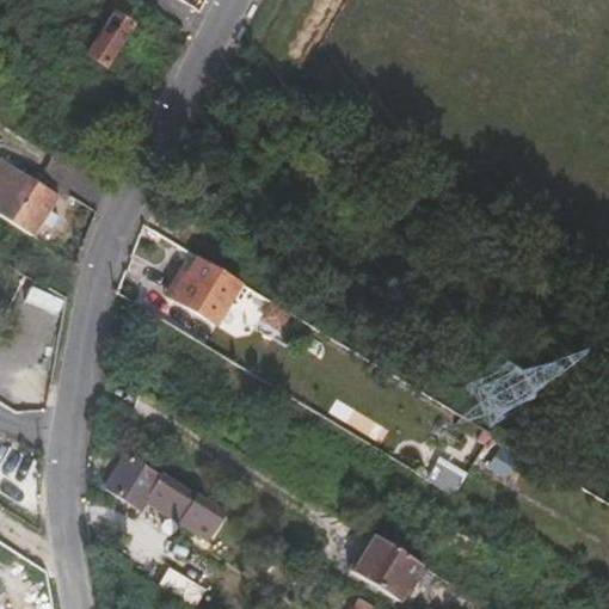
[(133,23),(97,0),(61,0),(102,26),(87,49),(108,62),(133,23)]
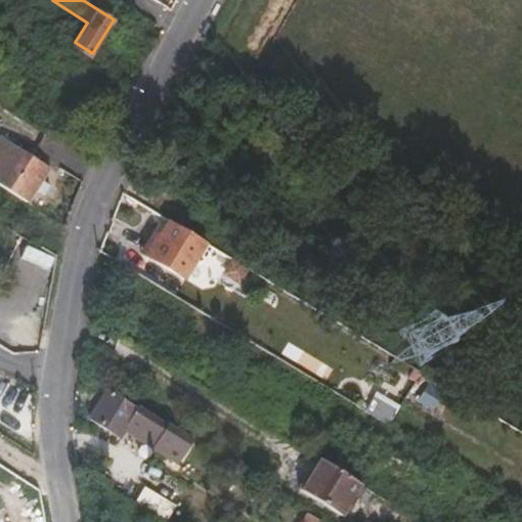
[(0,181),(31,201),(39,187),(46,191),(52,183),(45,178),(52,167),(33,154),(32,155),(0,135),(0,181)]
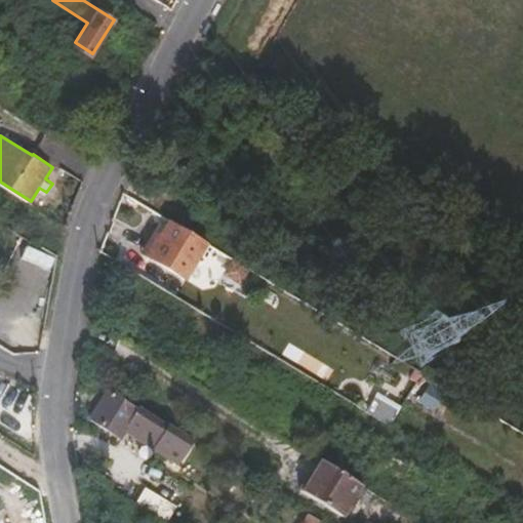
[(187,279),(210,241),(171,217),(149,255),(187,279)]
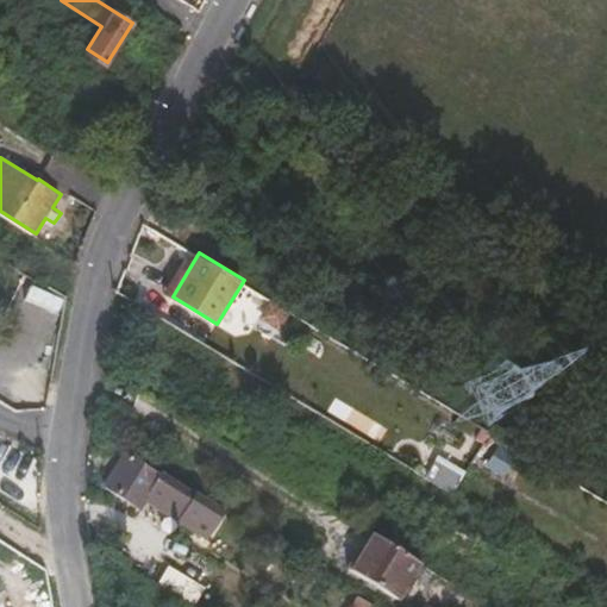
[(127,449),(105,482),(135,500),(144,483),(183,505),(193,489),(127,449)]
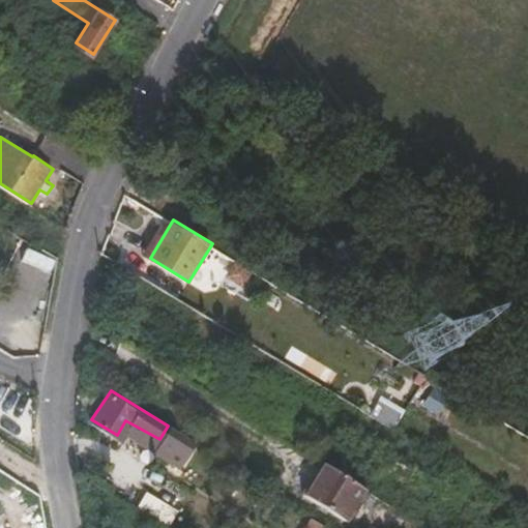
[(365,487),(325,462),(305,494),(346,518),(365,487)]
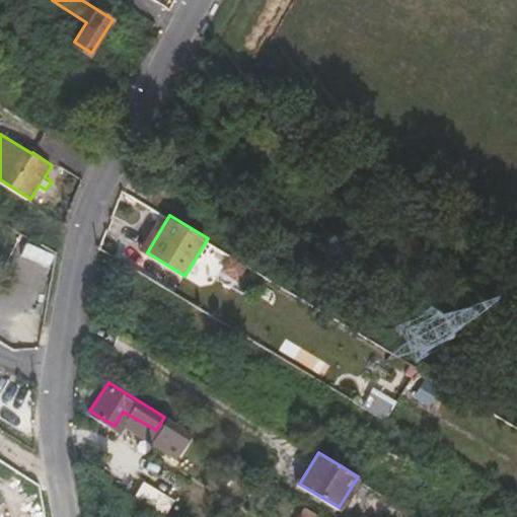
[(315,516),(320,510),(308,503),(298,516),(315,516)]
